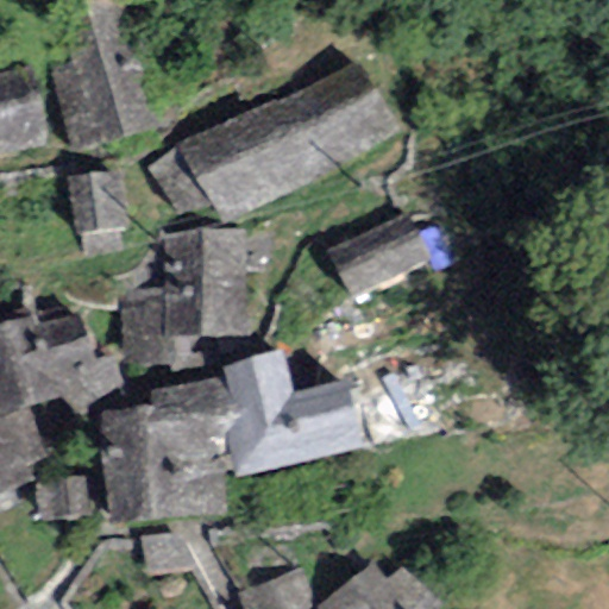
[(149,125),(113,0),(94,0),(35,17),(70,146),(149,125)]
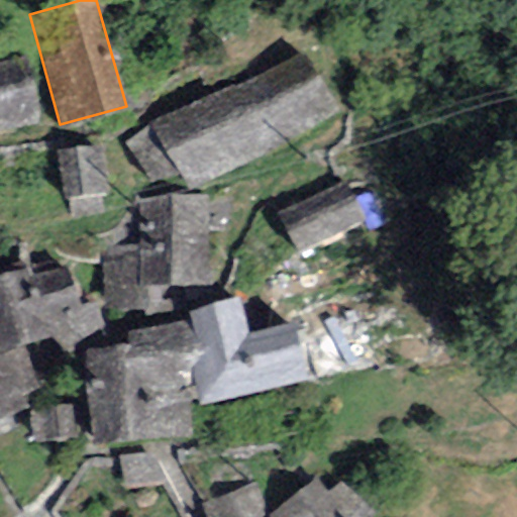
[(339,117),(301,55),(152,123),(189,187),(339,117)]
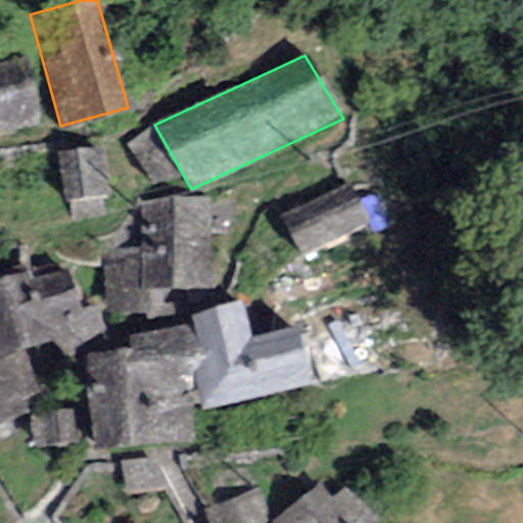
[(27,58),(0,62),(0,134),(41,127),(27,58)]
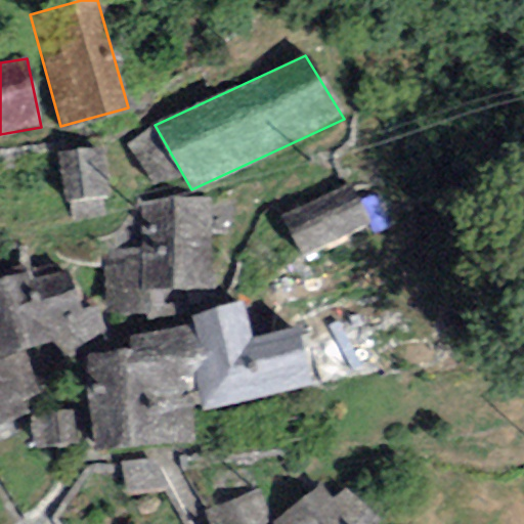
[(101,146),(56,151),(62,201),(107,194),(101,146)]
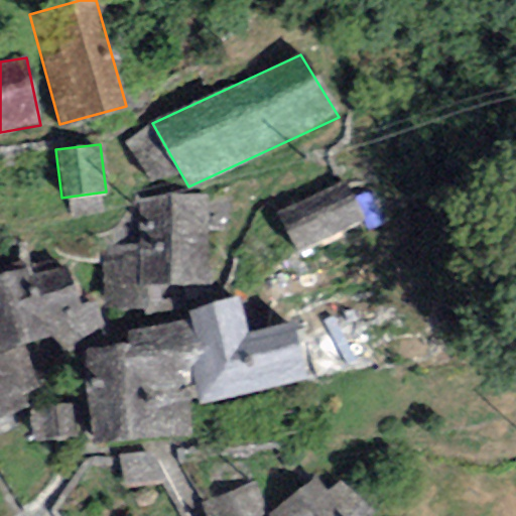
[(347,183),(278,215),(298,257),(367,226),(347,183)]
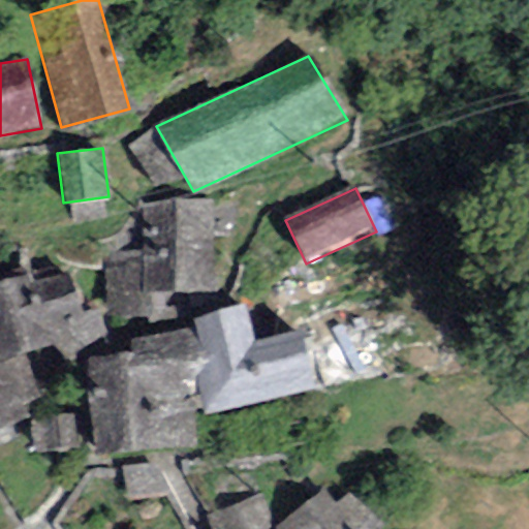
[(141,250),(102,257),(110,314),(168,311),(167,292),(216,289),(213,197),(143,205),(141,250)]
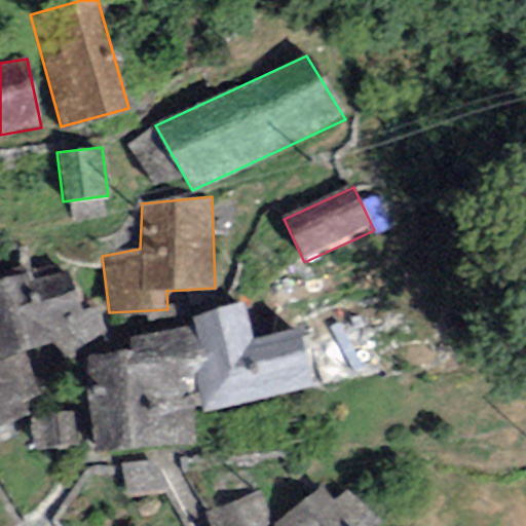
[(68,261),(0,274),(0,359),(24,350),(49,342),(66,355),(105,333),(96,303),(79,304),(68,261)]
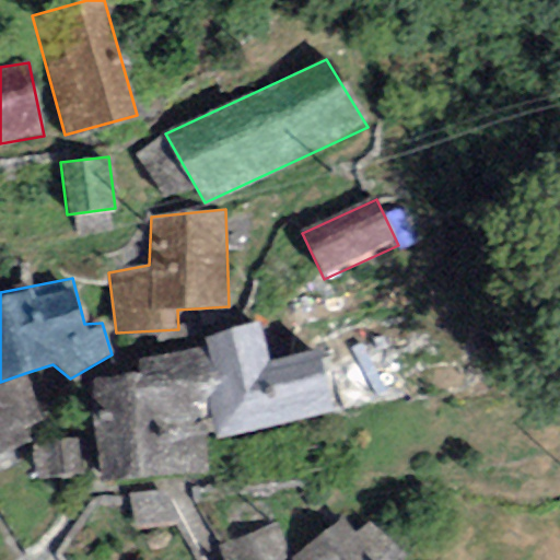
[(258,321),(205,340),(209,362),(220,377),(205,401),(216,439),(335,413),(322,352),(270,360),(258,321)]
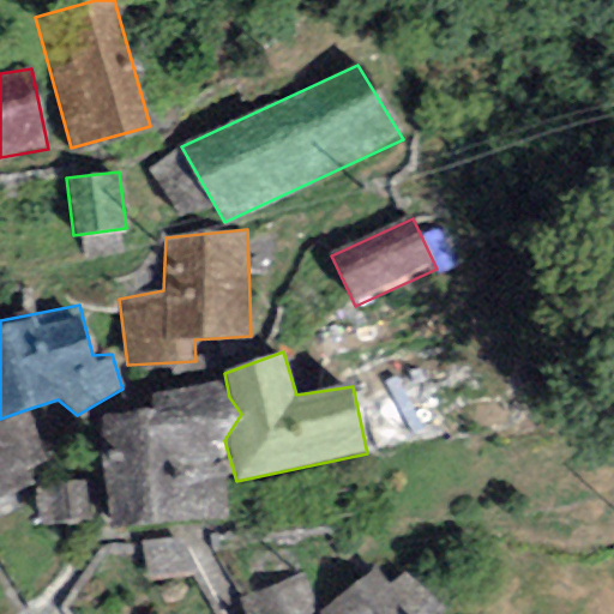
[(152,409),(103,419),(112,527),(229,518),(224,440),(241,414),(229,397),(218,383),(156,397),(152,409)]
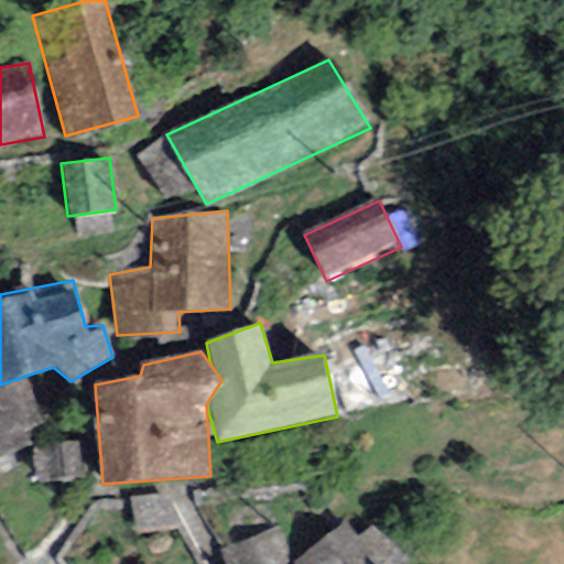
[(0,455),(46,435),(25,376),(0,384),(0,455)]
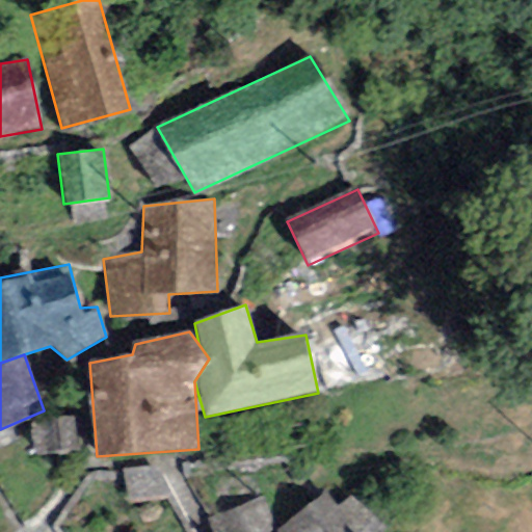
[(72,417),(33,421),(36,453),(75,449),(72,417)]
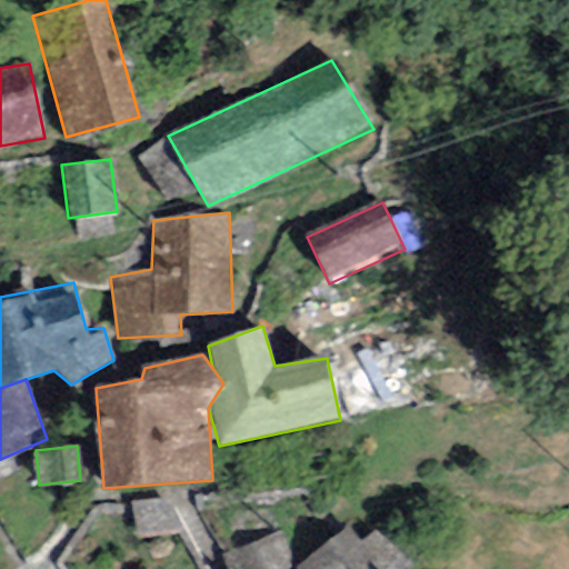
[(391,568),(357,520),(302,558),(309,568),(391,568)]
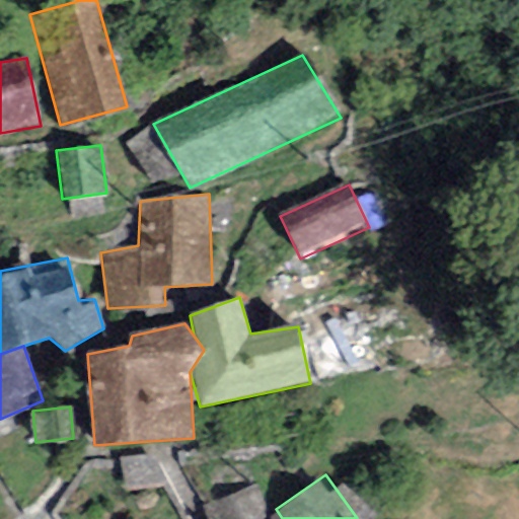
[(254,518),(262,515),(248,490),(209,511),(213,518),(254,518)]
